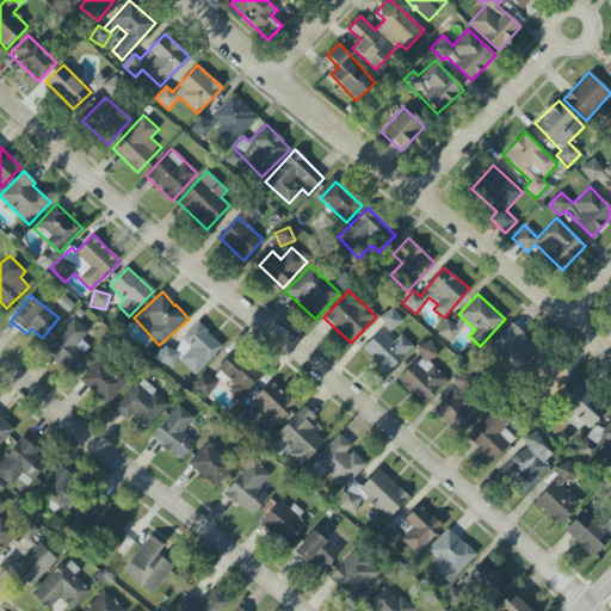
[(390,332),(400,325),(394,318),(390,320),(388,315),(381,320),(390,332)]
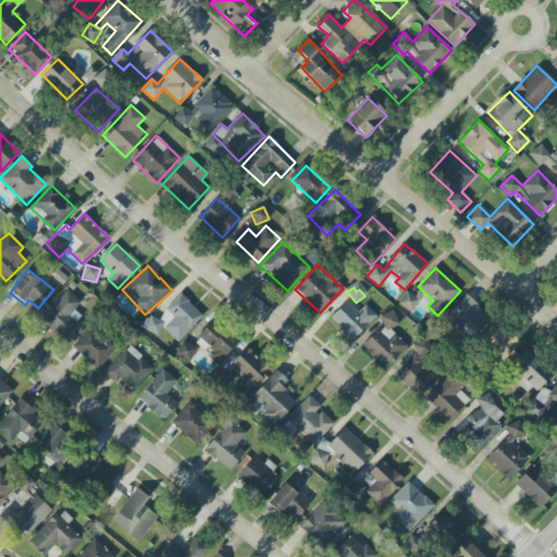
[(81,304),(67,291),(41,318),(64,341),(85,319),(75,309),(81,304)]
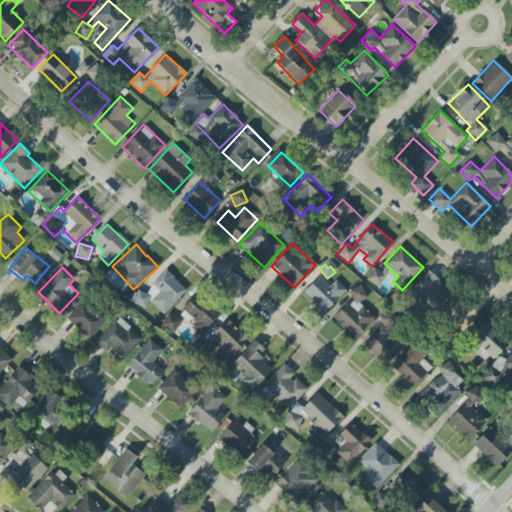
[(366,281),(378,286),(384,274),(373,268),(366,281)]
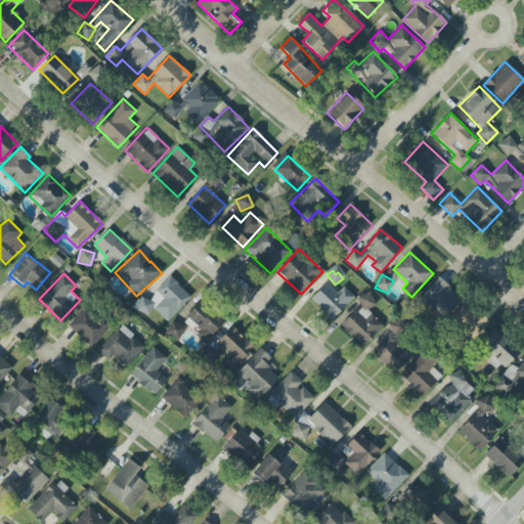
[(190,297),(169,277),(147,301),(143,297),(134,306),(146,316),(154,309),(168,321),(190,297)]
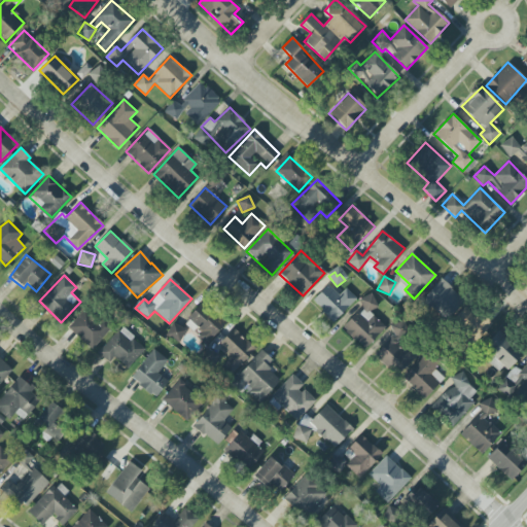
[(447,319),(464,301),(442,279),(424,297),(447,319)]
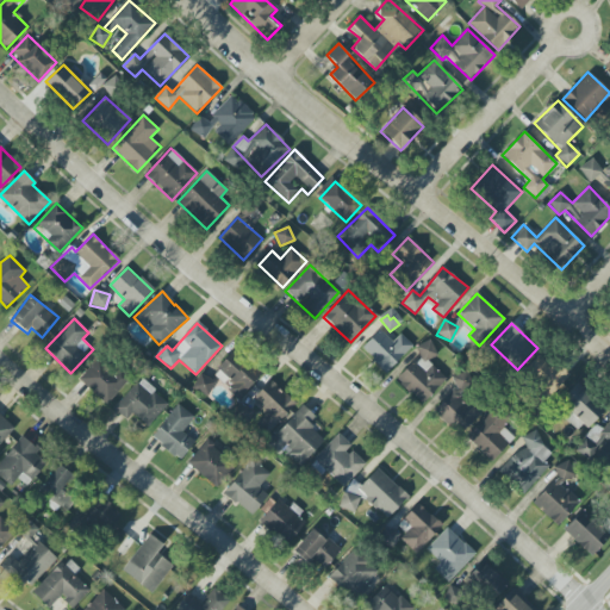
[(392,342),(379,329),(361,349),(387,373),(412,346),(400,334),(392,342)]
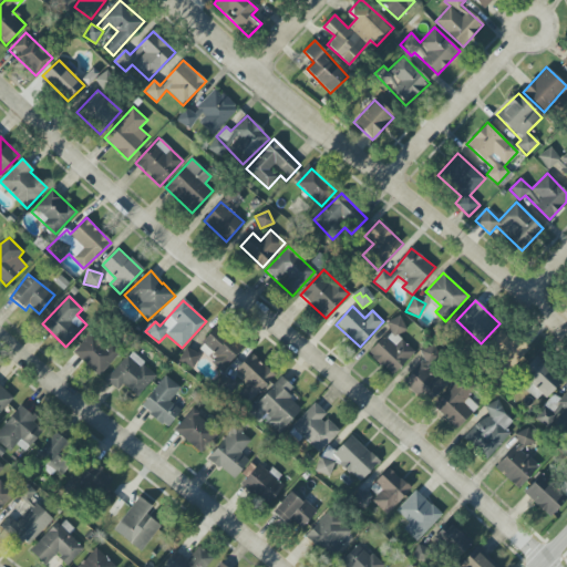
[(369,353),(393,375),(414,352),(398,337),(408,327),(395,316),(387,326),(391,329),(369,353)]
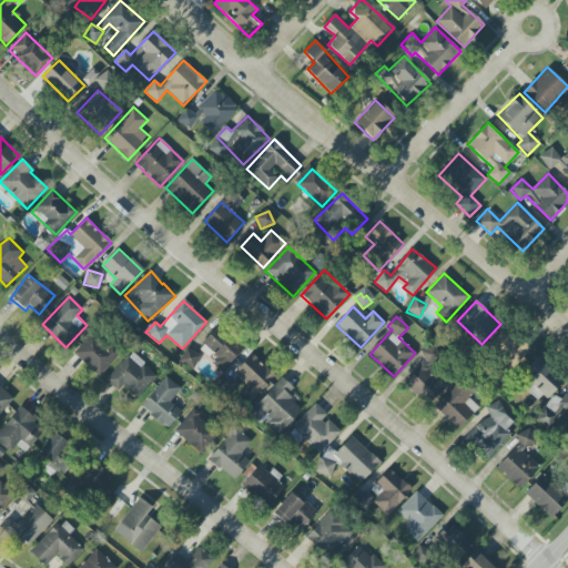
[(198,348),(222,372),(243,350),(219,326),(198,348)]
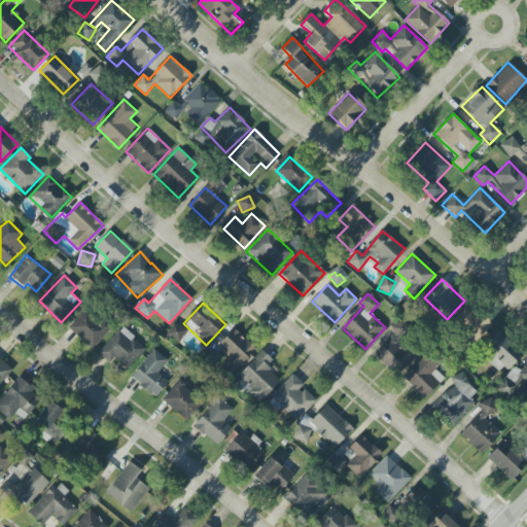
[(475,343),(492,326),(469,303),(452,319),(475,343)]
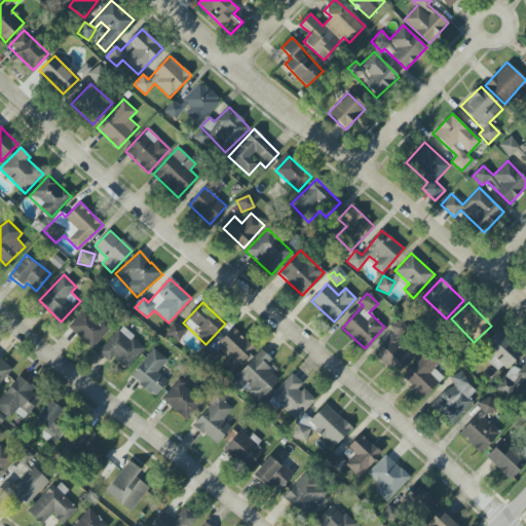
[(68,329),(95,348),(111,326),(84,306),(68,329)]
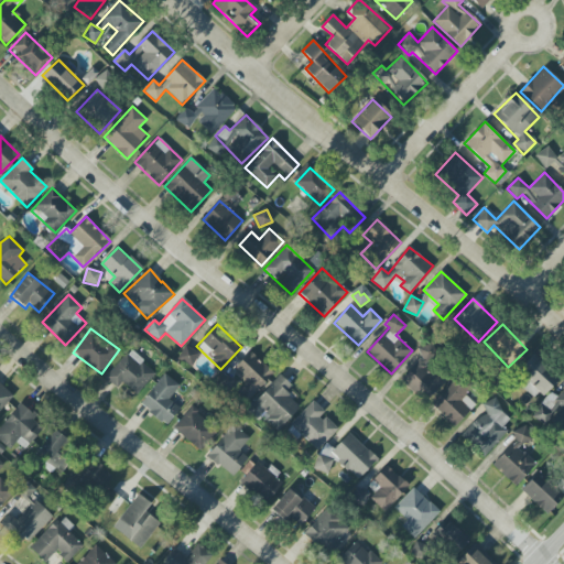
[(177,359),(191,367),(198,354),(185,345),(177,359)]
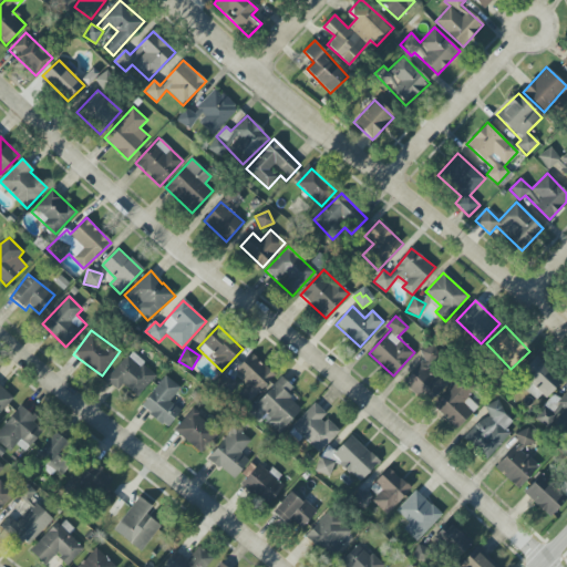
[(117,391),(123,384),(137,397),(156,375),(131,352),(105,380),(117,391)]
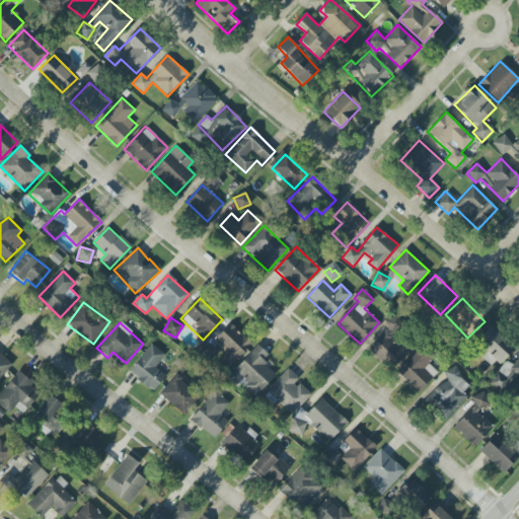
[(227,352),(217,361),(225,370),(251,346),(230,323),(214,339),(227,352)]
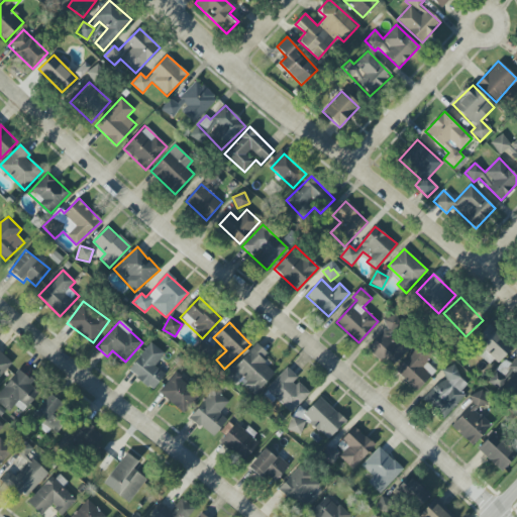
[(483,352),(480,356),(493,367),(511,345),(487,325),(472,342),(483,352)]
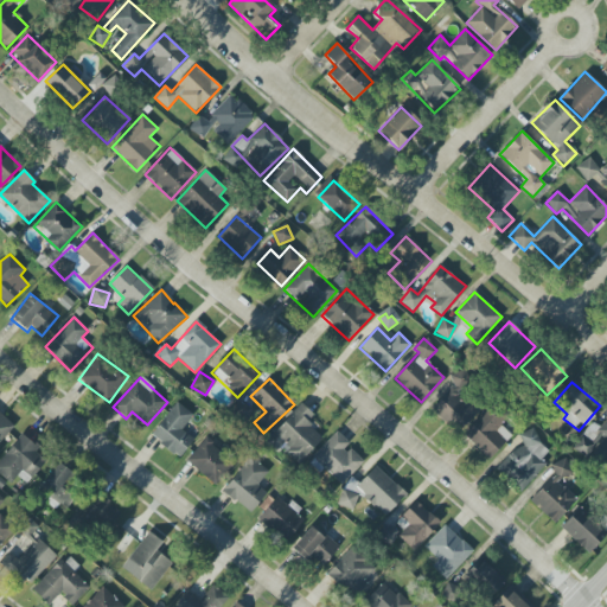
[(453,387),(430,407),(455,434),(478,413),(453,387)]
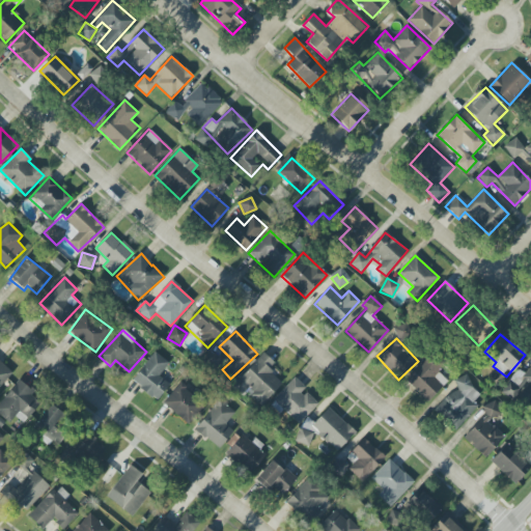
[(169,363),(155,353),(132,381),(156,401),(169,385),(159,375),(169,363)]
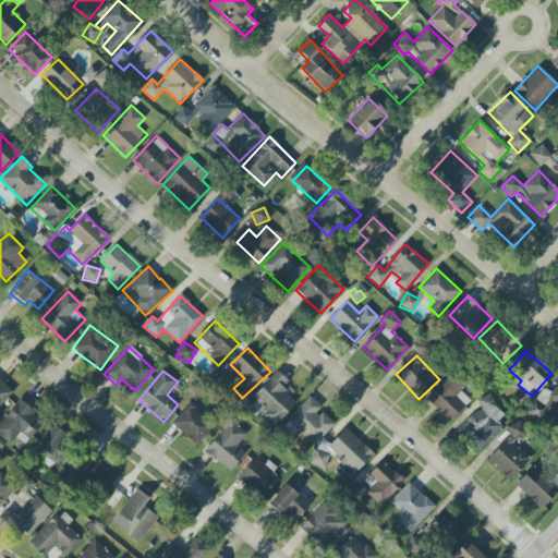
[(273,429),(296,402),(281,388),(288,381),(277,371),(245,405),(273,429)]
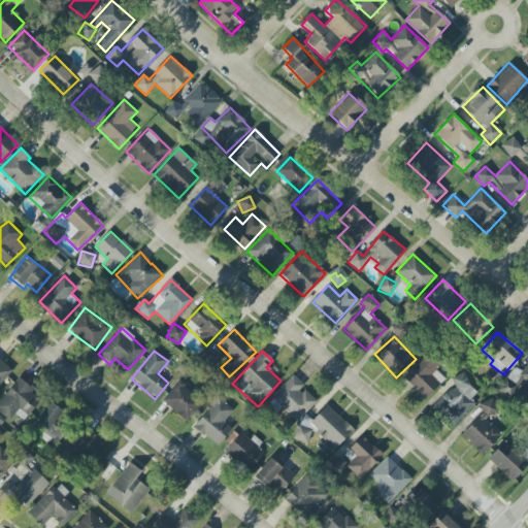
[(218,355),(207,353),(205,363),(216,365),(218,355)]
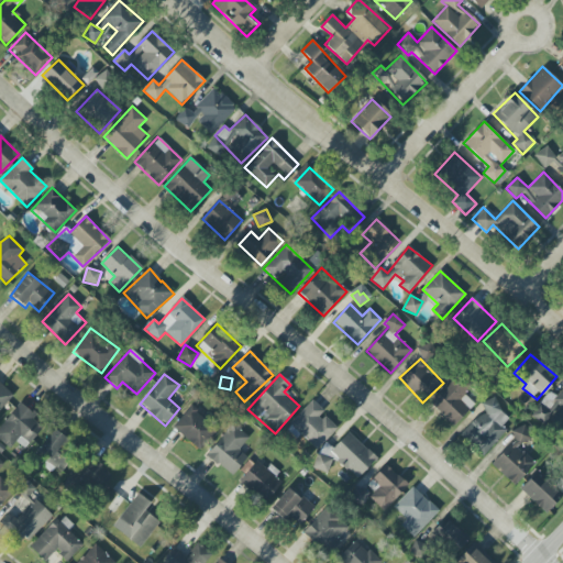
[(476,401),(451,379),(429,404),(454,426),(476,401)]
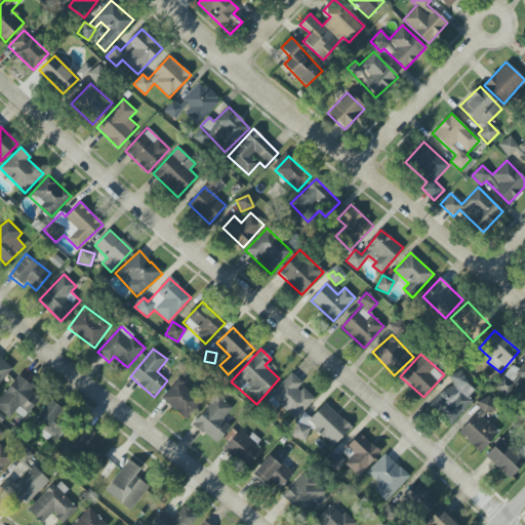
[(0,382),(12,369),(0,357),(0,382)]
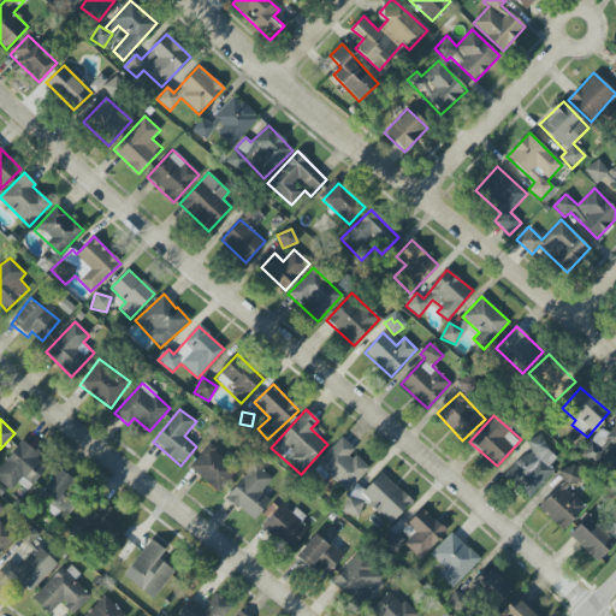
[(558,457),(535,434),(519,451),(522,455),(503,474),(528,498),(555,472),(549,466),(558,457)]
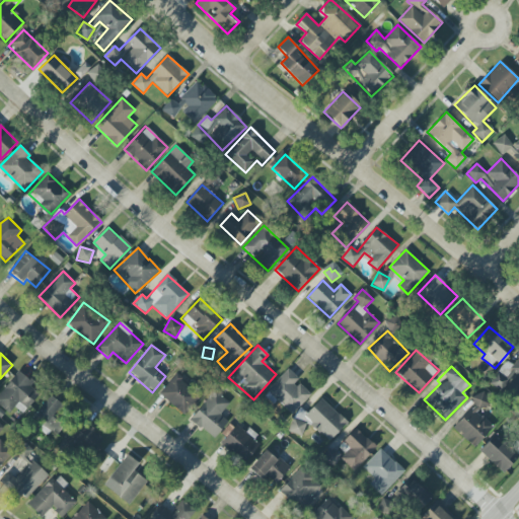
[(292,415),(311,395),(298,382),(300,380),(288,369),(264,395),(274,404),(277,401),(292,415)]
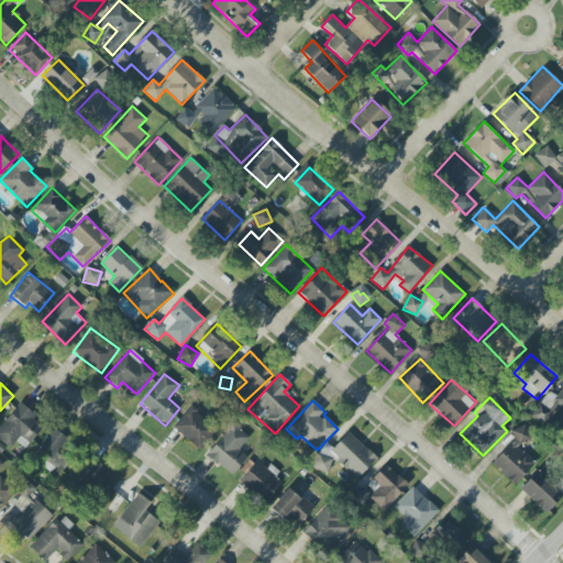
[(29,444),(43,428),(33,419),(36,416),(21,403),(0,426),(0,440),(10,449),(20,437),(29,444)]
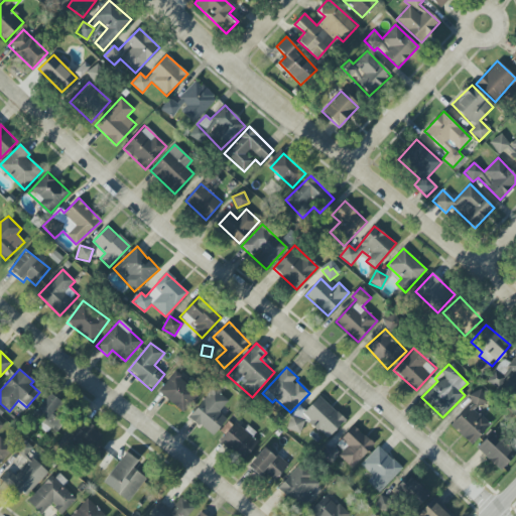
[(158,390),(180,413),(199,396),(176,373),(158,390)]
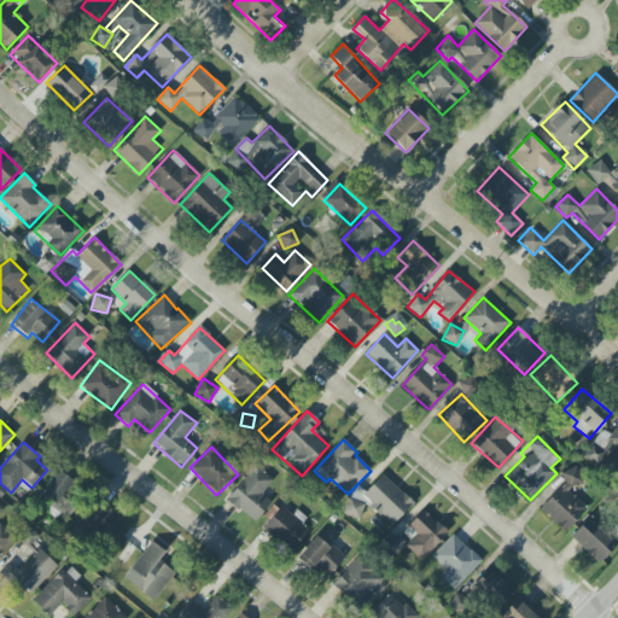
[(273,482),(256,466),(226,499),(254,523),(272,503),(262,494),(273,482)]
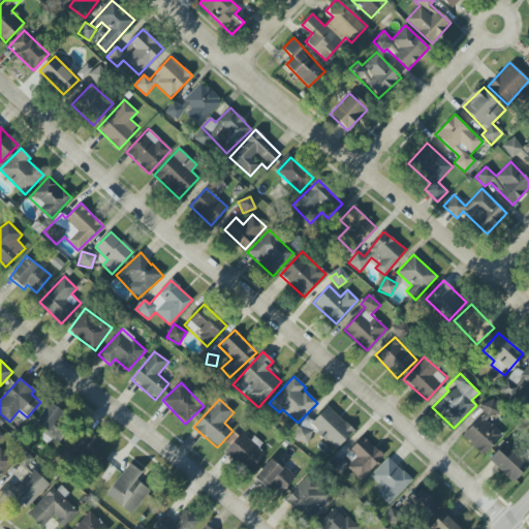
[(461,436),(483,457),(503,435),(488,421),(498,409),(489,400),(480,408),(485,411),(461,436)]
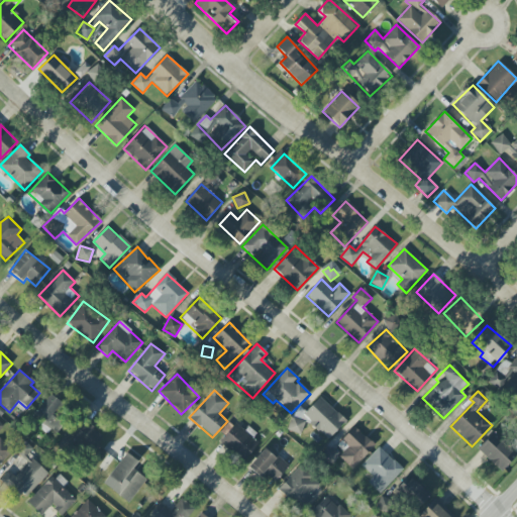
[(33,416),(56,432),(72,412),(48,395),(33,416)]
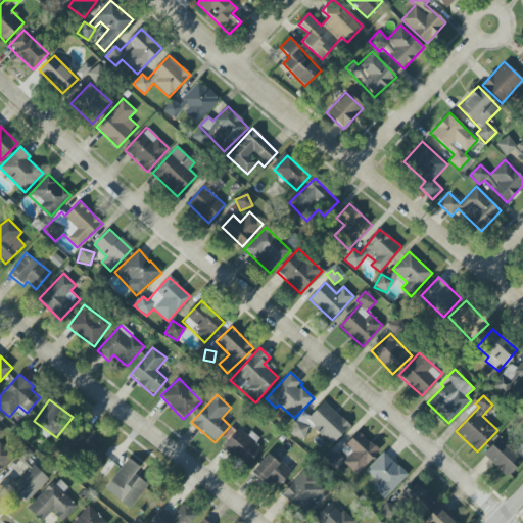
[(332,444),(349,426),(323,401),(306,420),(332,444)]
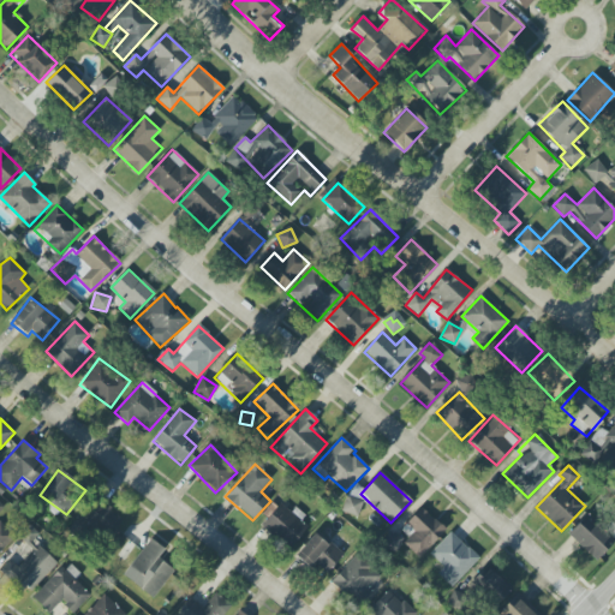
[(358,517),(363,501),(347,496),(341,511),(358,517)]
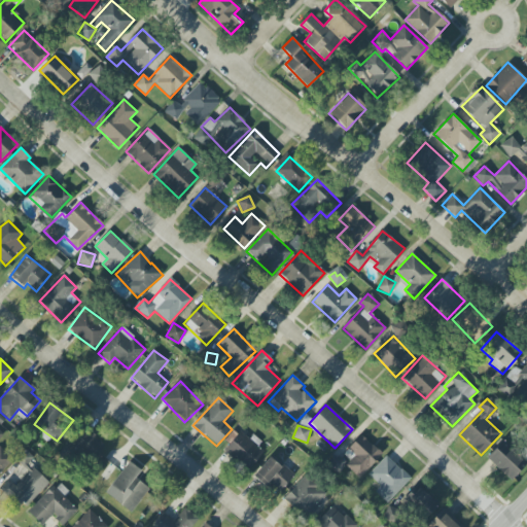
[(105,446),(80,426),(59,454),(68,461),(75,452),(91,464),(105,446)]
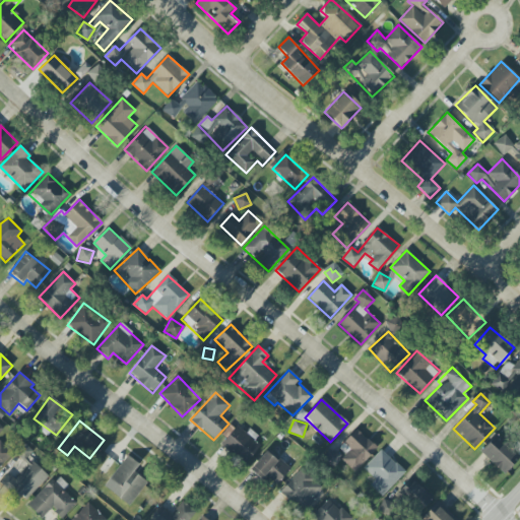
[(260,443),(235,427),(221,447),(247,463),(260,443)]
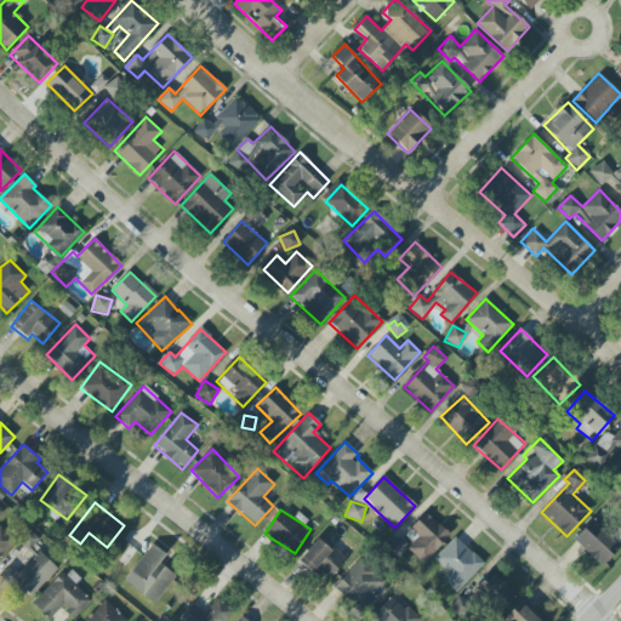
[(423,564),(450,535),(426,513),(404,535),(412,543),(408,550),(423,564)]
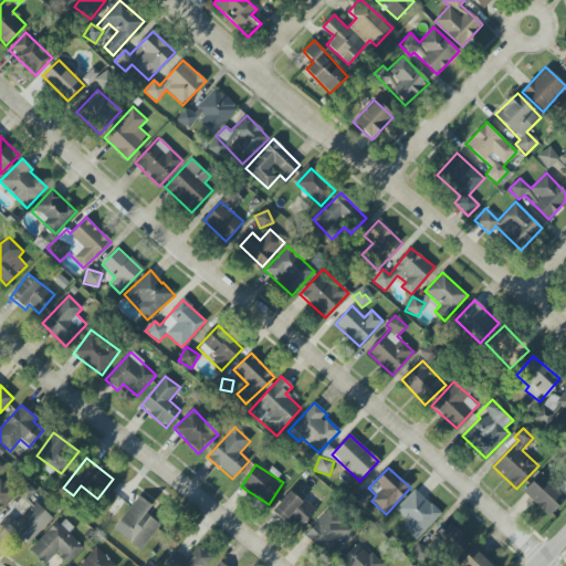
[(548,516),(565,499),(540,473),(522,492),(548,516)]
